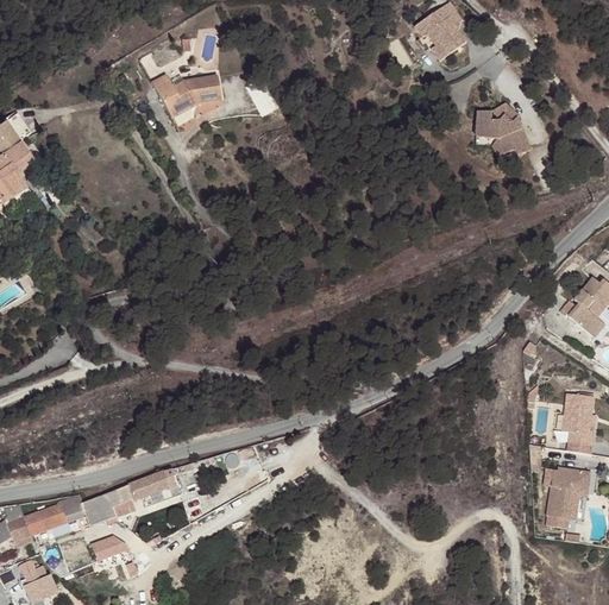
[(422,0),(420,2),(449,33),(441,11),(432,0),(422,0)]
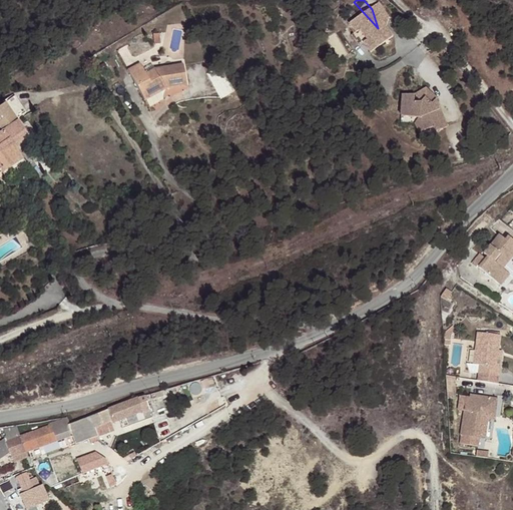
[(354,2),(334,20),(349,37),(352,34),(361,45),(358,48),(365,56),(386,37),(378,28),(354,2)]
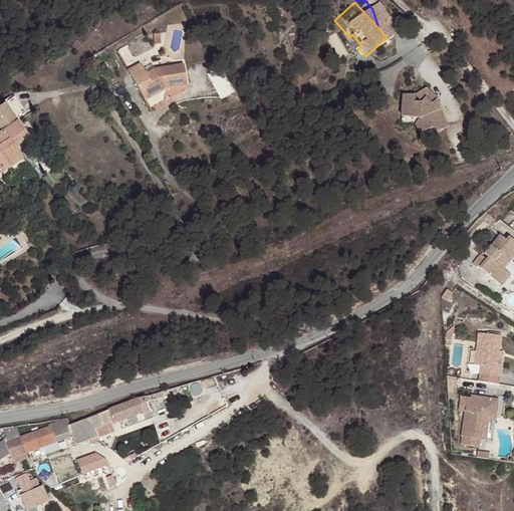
[(349,37),(345,41),(354,51),(358,48),(361,45),(352,34),(349,37)]
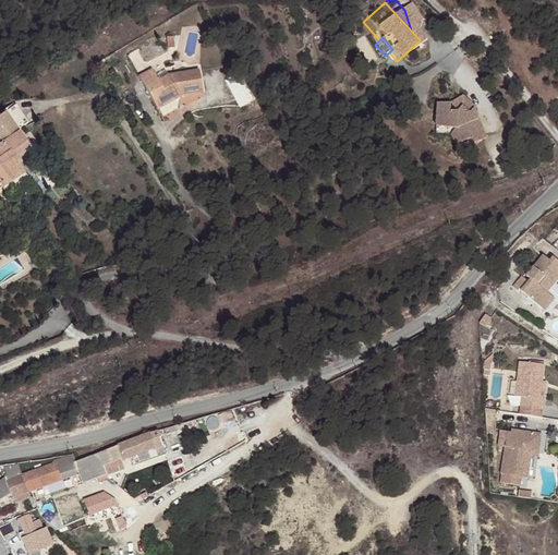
[(157,105),(180,92),(203,87),(198,64),(167,70),(158,76),(152,64),(138,72),(157,105)]
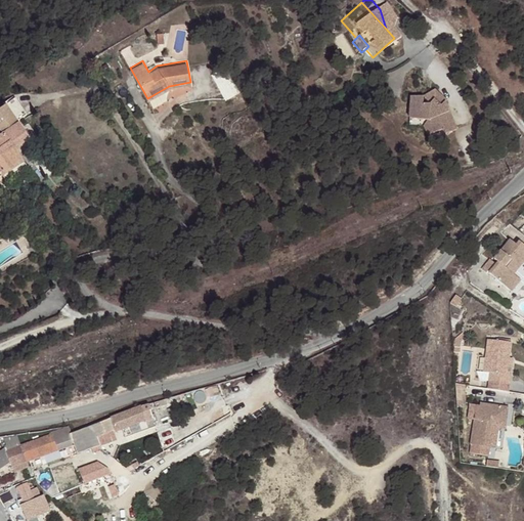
[(227,97),(242,90),(230,64),(216,72),(227,97)]
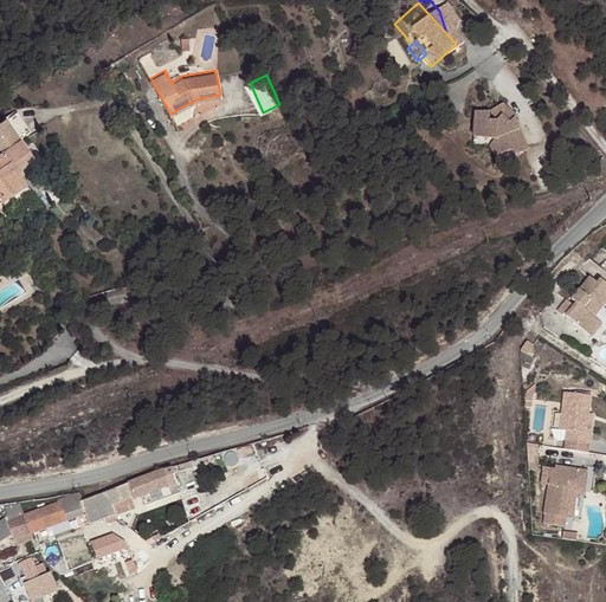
[(489,111),(488,121),(496,121),(501,116),(510,121),(513,115),(515,112),(500,102),(489,111)]
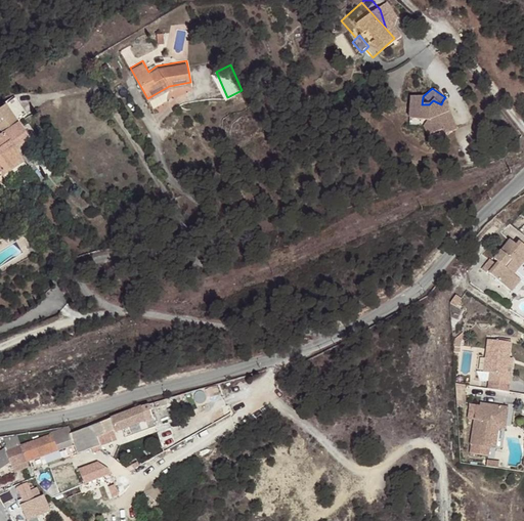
[(423,96),(410,96),(410,118),(428,119),(435,131),(444,126),(447,131),(457,125),(443,99),(441,104),(433,100),(429,104),(422,104),(423,96)]
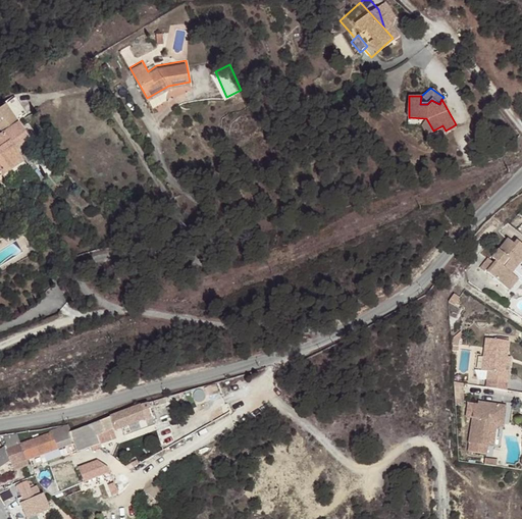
[(8,101),(0,106),(0,122),(4,131),(0,133),(0,168),(1,170),(21,157),(14,144),(20,140),(29,134),(20,120),(8,101)]
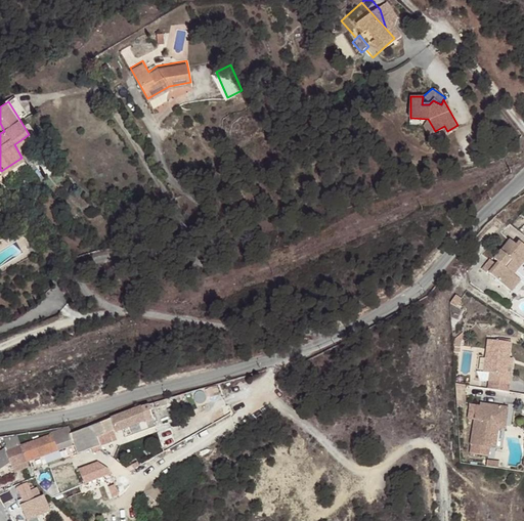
[(46,141),(44,129),(28,139),(34,148),(37,146),(42,156),(49,152),(44,142),(46,141)]
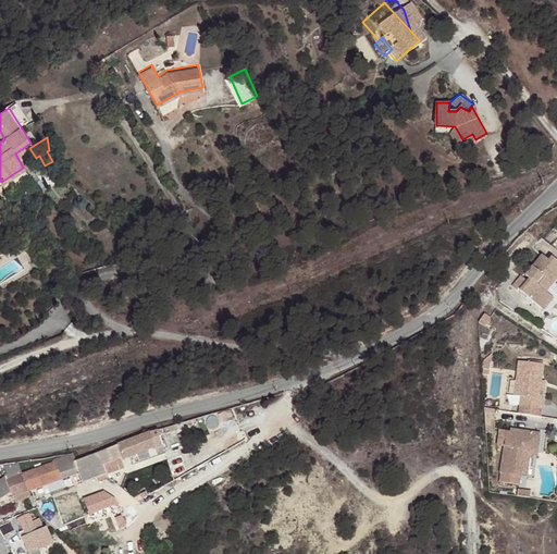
[(15,154),(23,168),(31,163),(22,149),(15,154)]
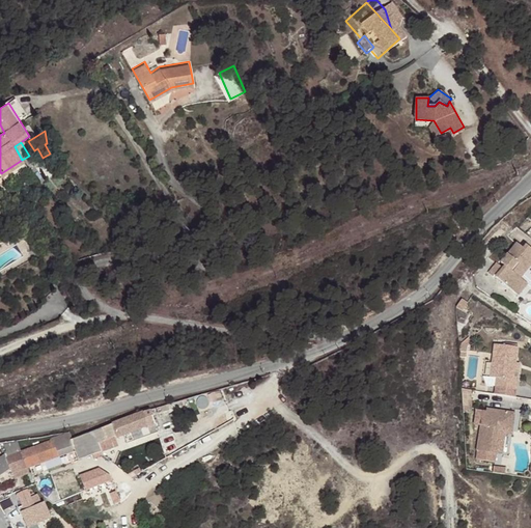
[(508,277),(529,254),(519,245),(518,247),(511,242),(492,266),(497,271),(488,280),(509,299),(520,287),(514,281),(508,277)]
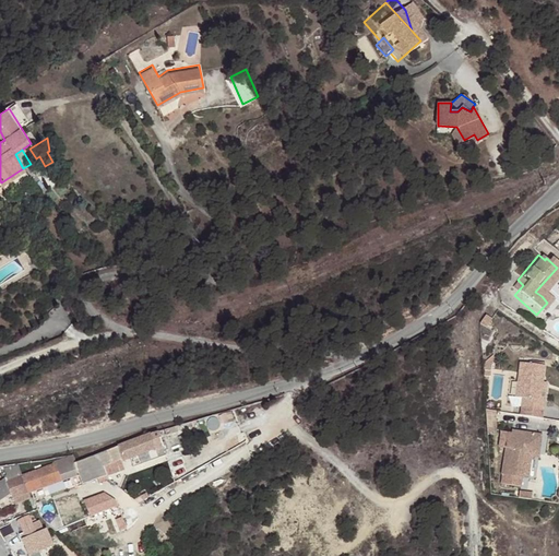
[(558,273),(558,270),(557,268),(535,292),(542,296),(558,273)]
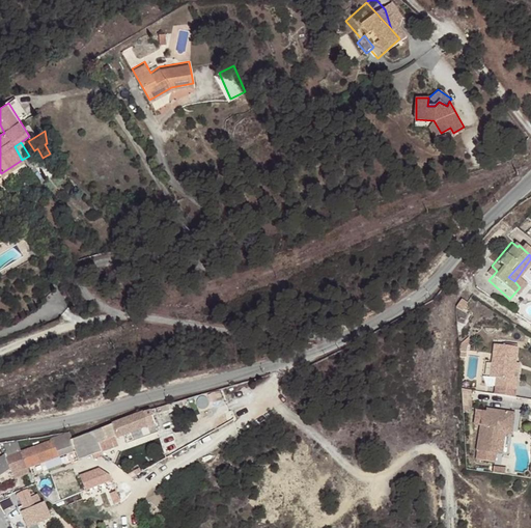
[(450,306),(455,311),(462,303),(455,299),(450,306)]
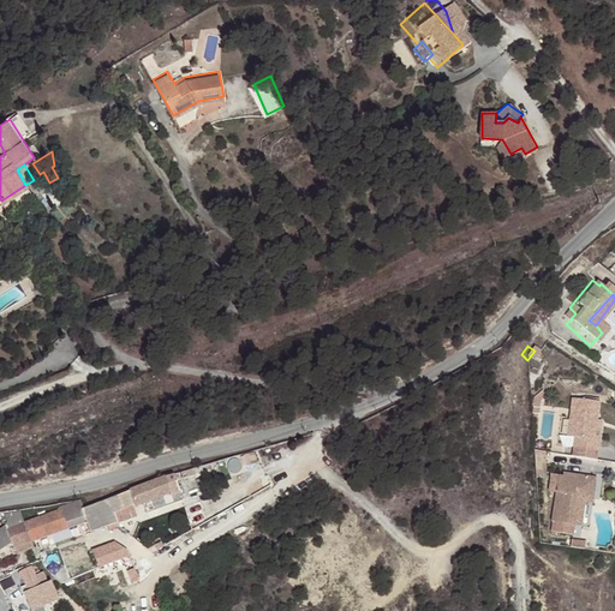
[(563,401),(560,420),(557,439),(549,438),(554,448),(589,453),(590,442),(584,441),(587,423),(590,406),(563,401)]
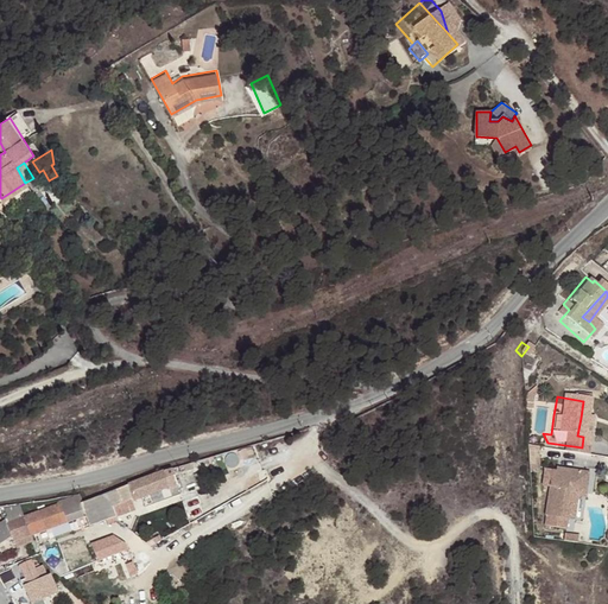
[(530,450),(519,450),(520,466),(531,466),(530,450)]
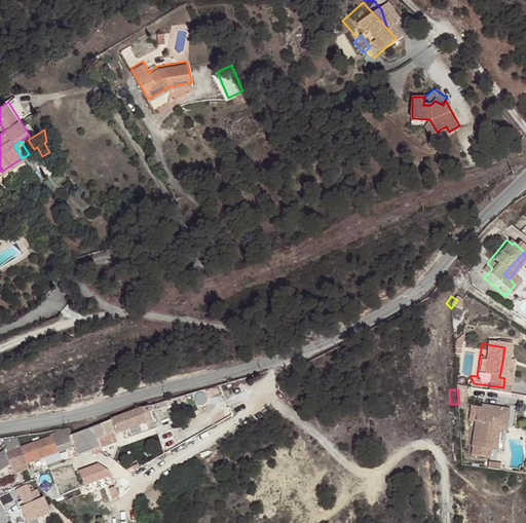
[(157,425),(148,403),(140,406),(112,417),(73,433),(71,427),(52,434),(52,437),(22,448),(8,453),(7,450),(0,454),(0,474),(13,468),(59,450),(57,444),(72,439),(77,454),(101,446),(98,437),(111,432),(117,431),(118,432),(123,430),(125,437),(157,425)]
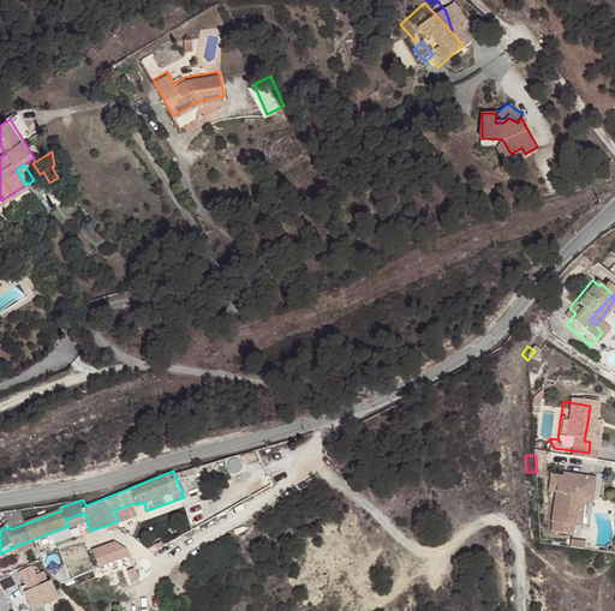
[(587,480),(565,477),(563,483),(551,480),(547,480),(541,521),(542,521),(565,526),(571,498),(584,501),(587,480)]
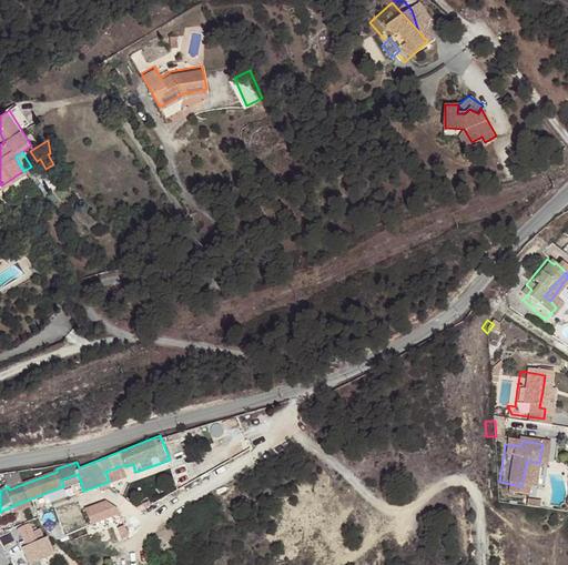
[(538,468),(539,463),(527,461),(521,486),(528,487),(531,468),(538,468)]
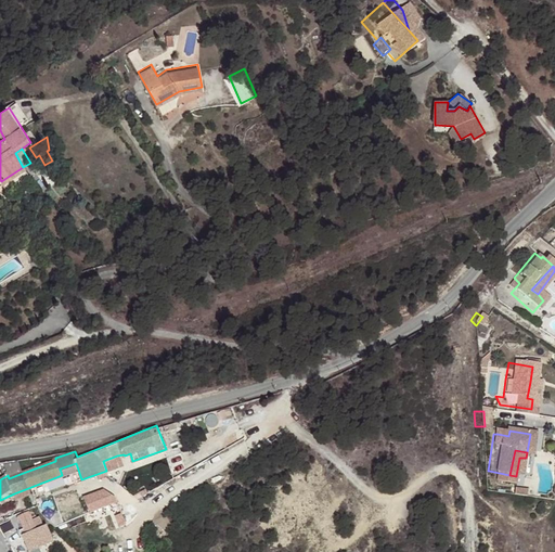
[(8,475),(9,478),(23,473),(18,463),(4,466),(8,475)]
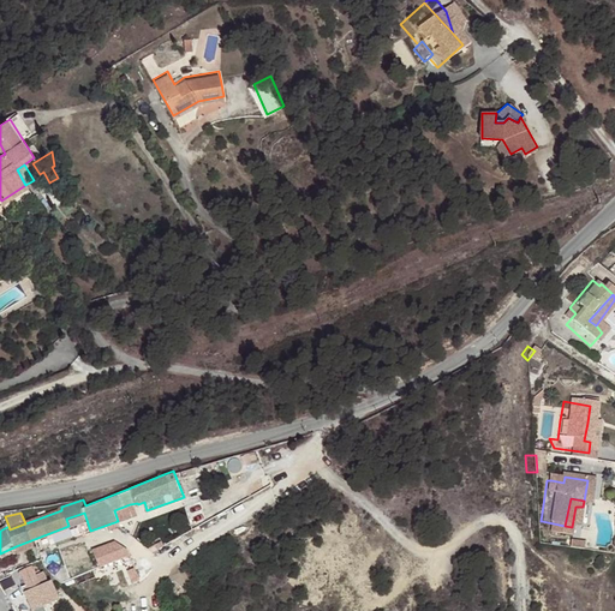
[(563,534),(565,526),(542,521),(541,529),(563,534)]
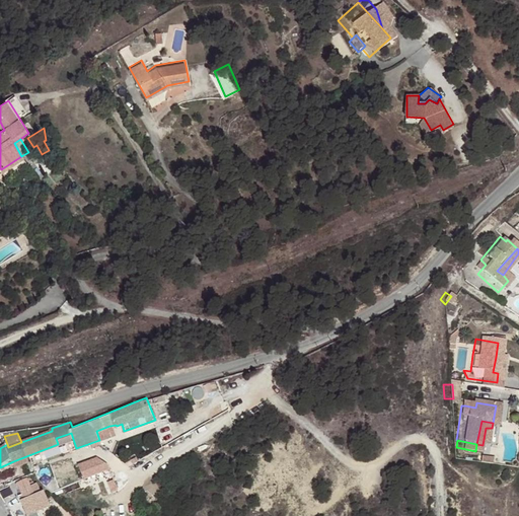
[(82,473),(103,463),(101,460),(97,455),(78,465),(82,473)]
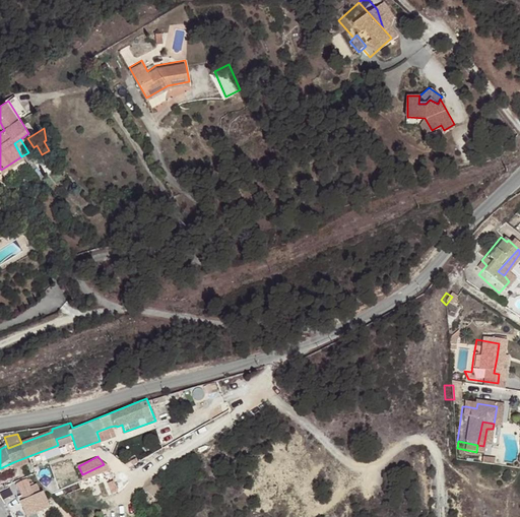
[(28,485),(25,477),(15,480),(21,499),(18,500),(23,516),(48,507),(42,491),(41,492),(33,495),(28,485)]
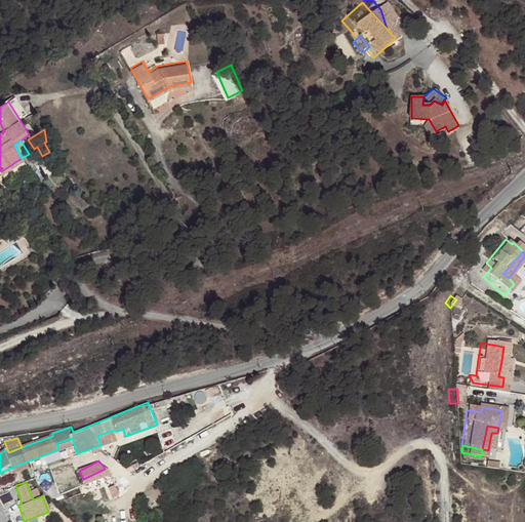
[(29,489),(33,499),(41,496),(37,486),(29,489)]
